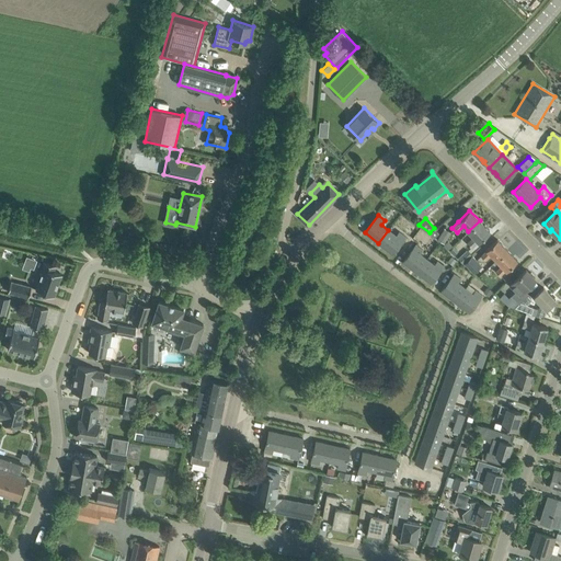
[(468,231),(473,237),(467,243),(471,248),(478,241),(479,242),(490,231),(480,220),(468,231)]
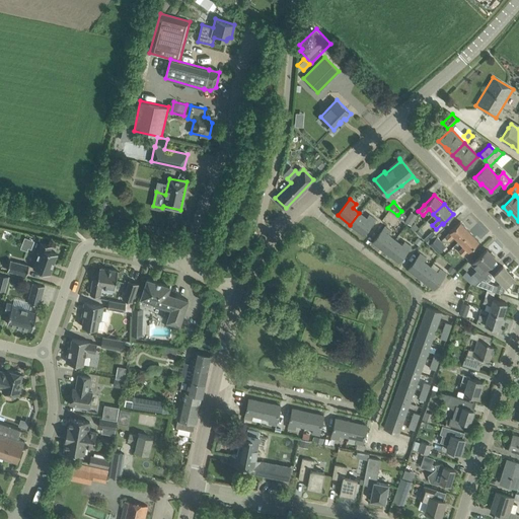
[(397,215),(401,220),(405,216),(401,211),(397,215)]
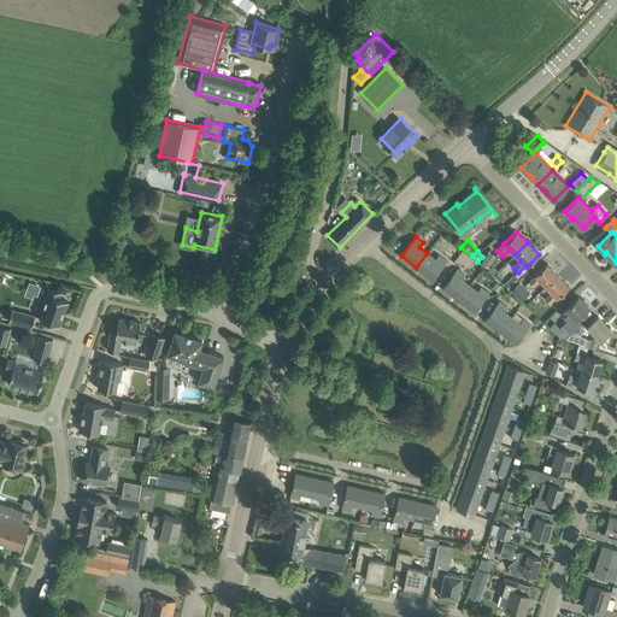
[(477,262),(488,268),(495,256),(489,251),(485,258),(482,257),(477,262)]
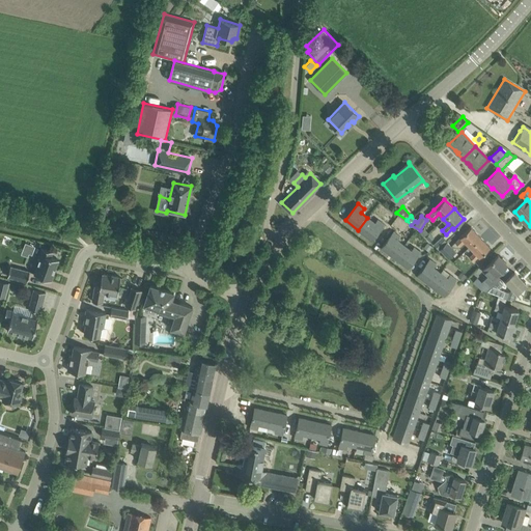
[(358,230),(371,240),(384,224),(378,219),(374,223),(367,218),(358,230)]
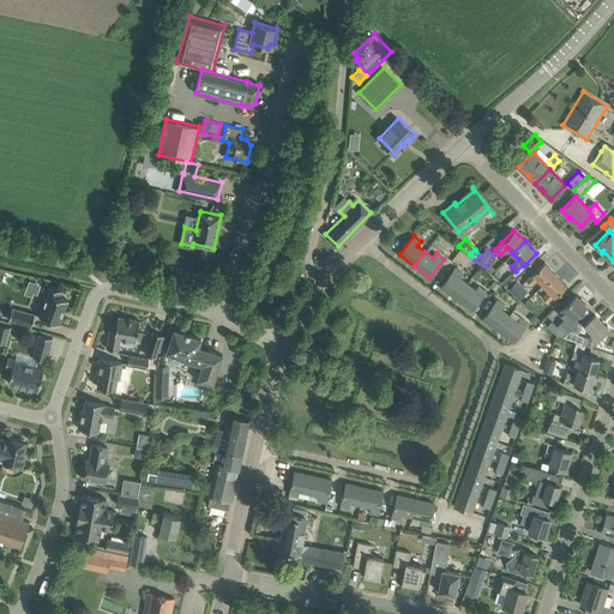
[(537,278),(543,284),(555,272),(545,262),(531,274),(533,274),(528,278),(533,283),(537,278)]
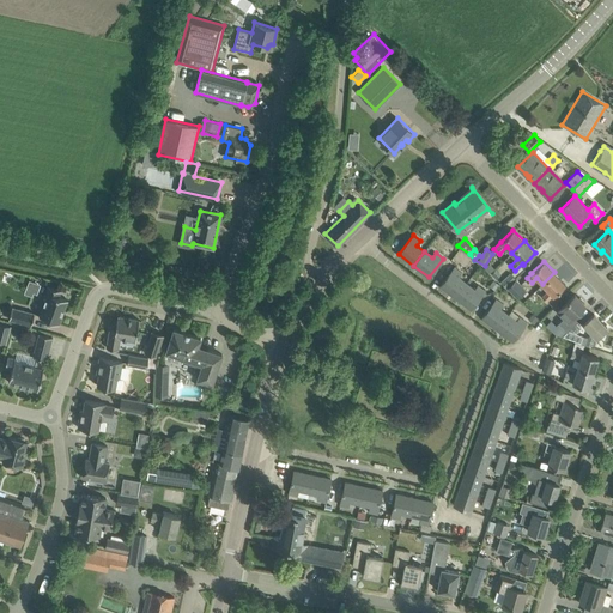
[(441,286),(455,297),(466,283),(459,277),(462,272),(455,267),(441,286)]
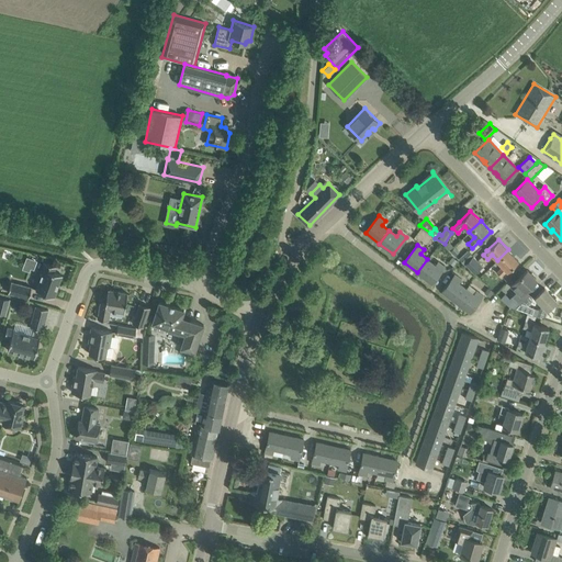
[(497,260),(503,266),(497,271),(501,276),(506,270),(507,271),(518,260),(508,249),(497,260)]
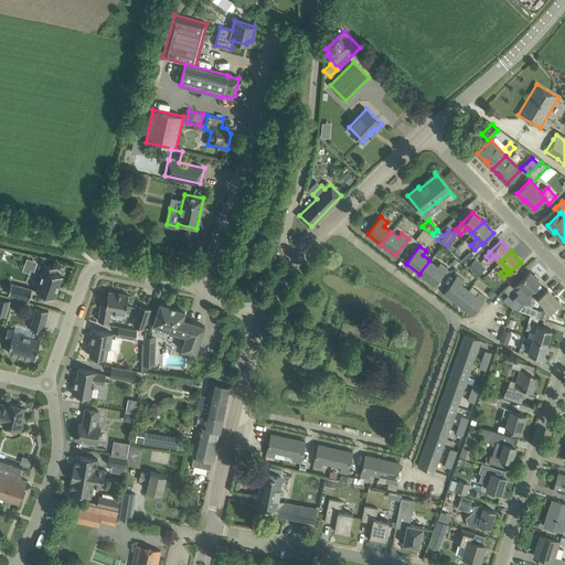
[(461,259),(466,265),(476,257),(470,252),(461,259)]
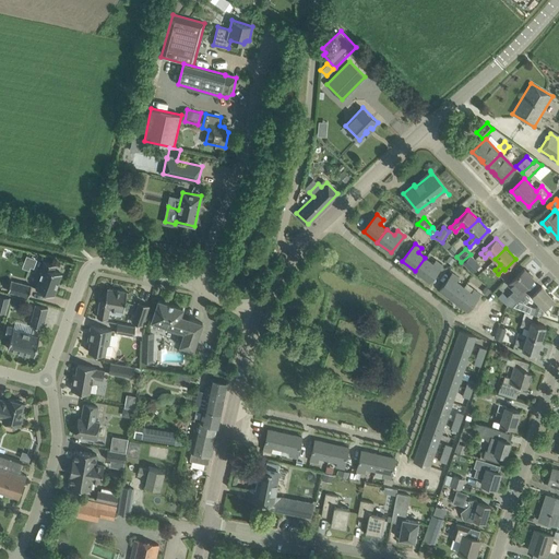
[(463,262),(472,272),(479,264),(471,254),(463,262)]
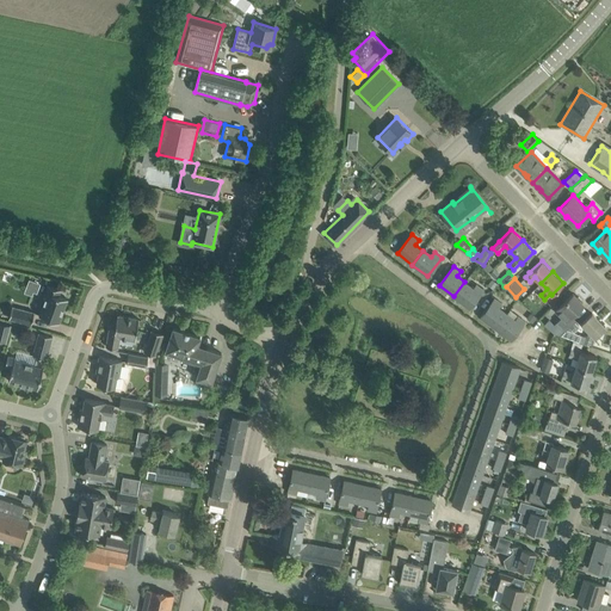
[(454,296),(469,308),(483,289),(476,283),(473,288),(464,282),(454,296)]
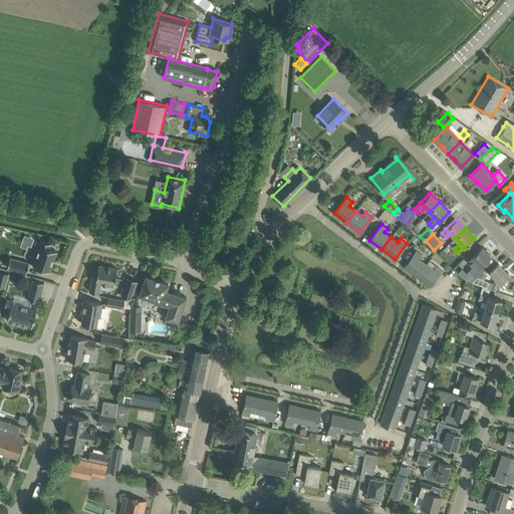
[(49,248),(51,243),(40,239),(37,249),(38,250),(33,265),(49,270),(56,250),(49,248)]
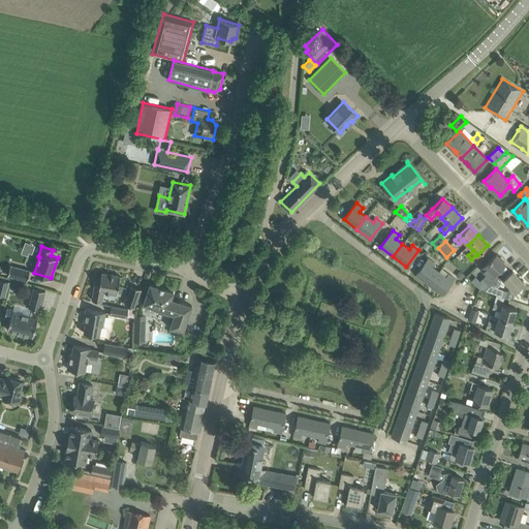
[(480,281),(475,285),(479,288),(486,289),(490,285),(491,284),(497,279),(497,278),(499,277),(495,273),(504,262),(504,261),(504,260),(501,256),(499,256),(496,253),(489,260),(480,269),(486,275),(483,278),(480,281)]
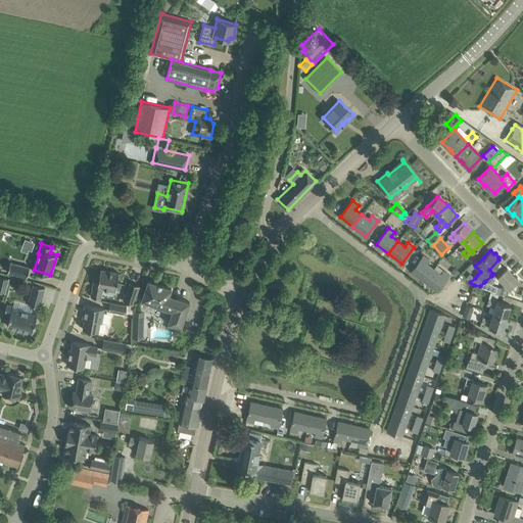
[(412,271),(424,281),(434,269),(427,264),(430,259),(424,254),(412,271)]
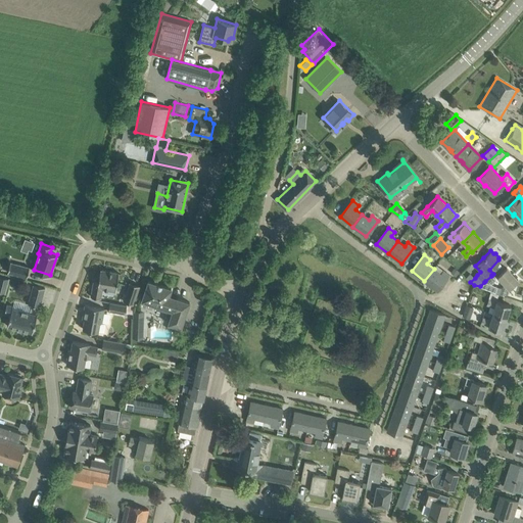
[(457,267),(461,272),(469,265),(464,259),(457,267)]
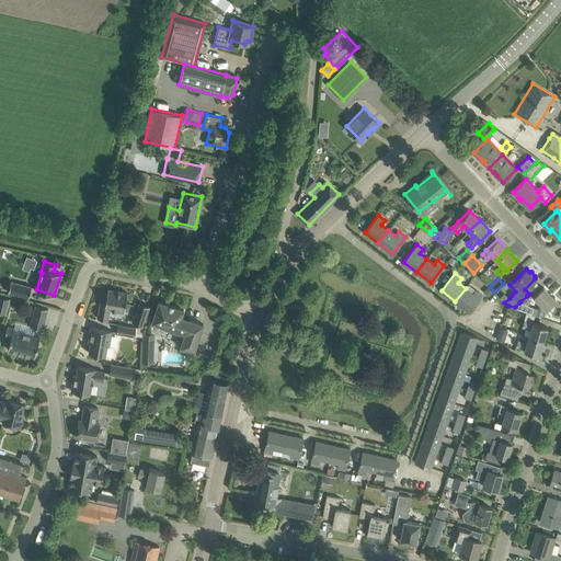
[(9,292),(29,297),(32,286),(11,281),(9,292)]
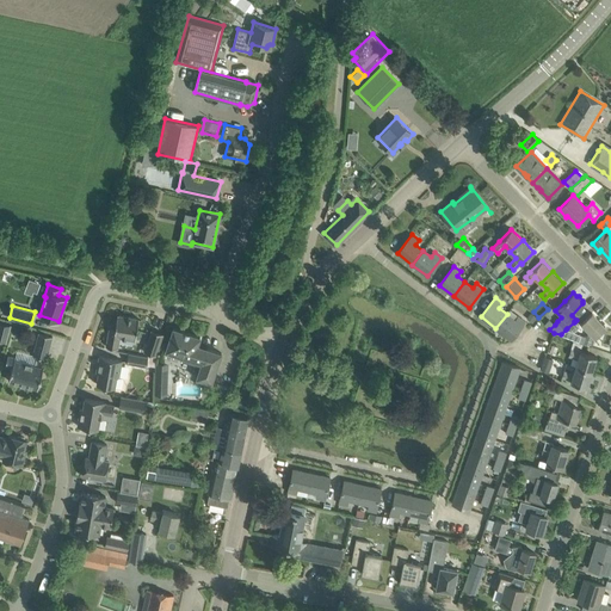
[(592,313),(581,323),(588,331),(584,344),(591,347),(594,337),(605,327),(592,313)]
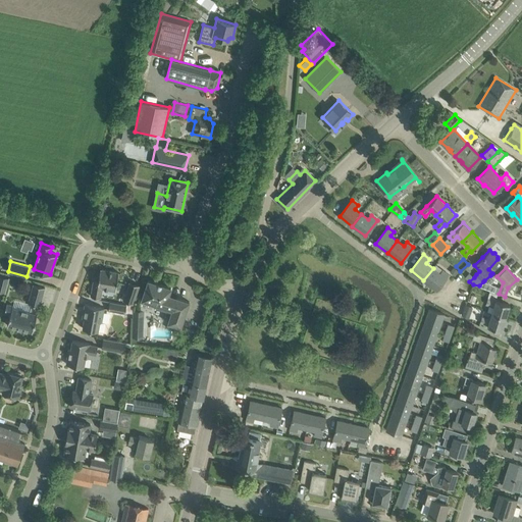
[(103,285),(116,288),(118,272),(101,268),(98,281),(93,280),(91,296),(101,297),(103,285)]
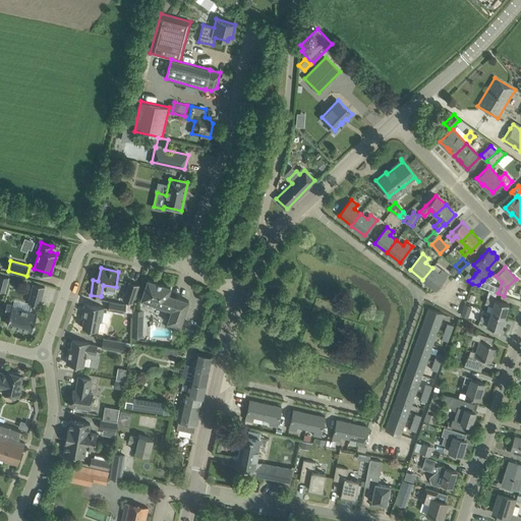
[(422,280),(436,289),(448,273),(442,269),(439,273),(432,268),(422,280)]
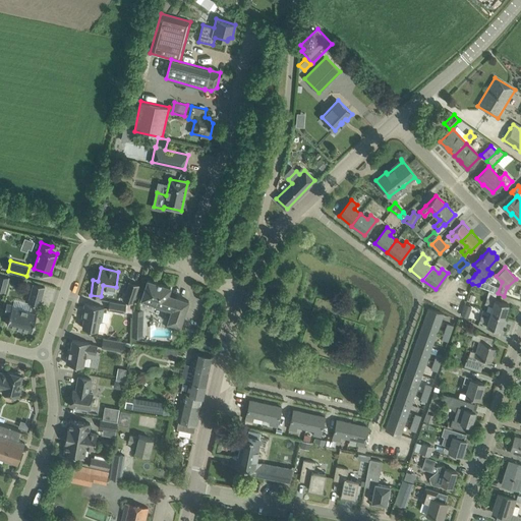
[(0,274),(0,290),(6,292),(10,277),(0,274)]
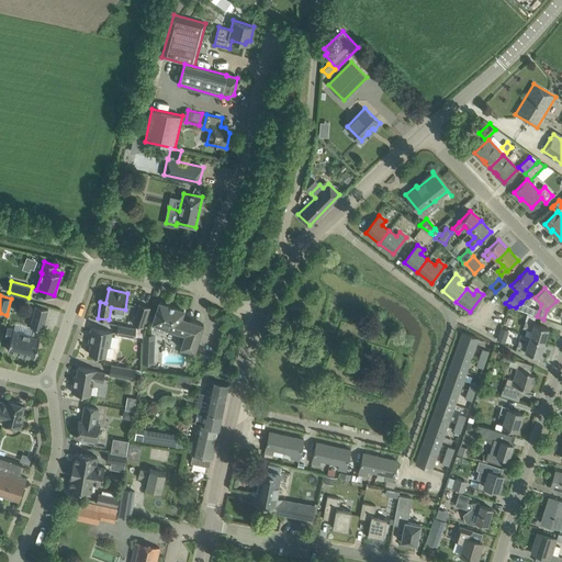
[(521,302),(516,307),(532,314),(534,307),(527,305),(532,300),(528,295),(528,296),(521,302)]
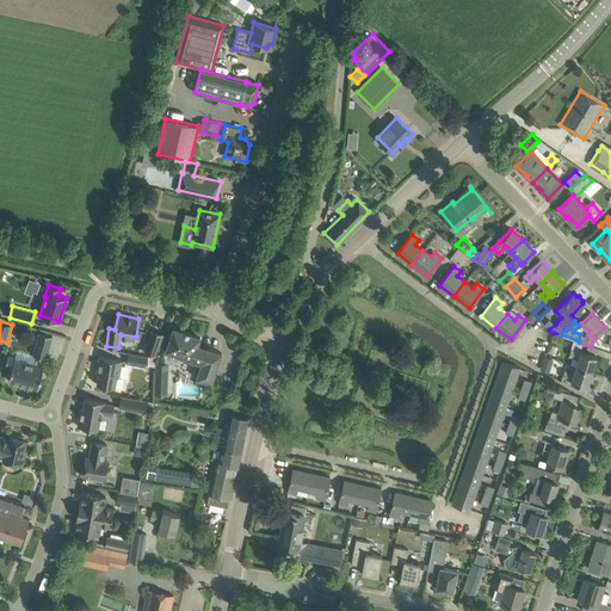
[(166,351),(183,356),(181,359),(201,365),(197,377),(211,382),(221,352),(207,347),(205,350),(197,347),(201,337),(173,327),(166,351)]
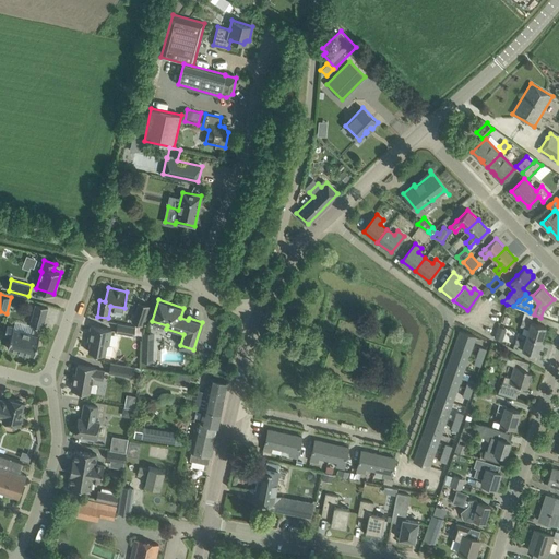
[(132,321),(143,324),(150,305),(139,301),(132,321)]
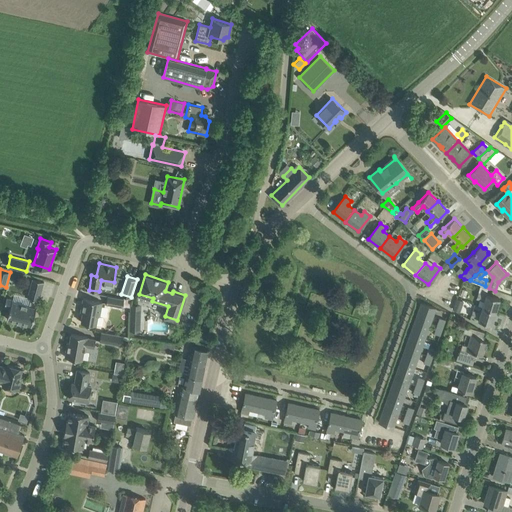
[(7,319),(31,325),(36,307),(35,307),(37,299),(39,300),(44,281),(33,278),(28,297),(31,298),(29,305),(13,301),(13,299),(7,297),(4,306),(10,307),(7,319)]
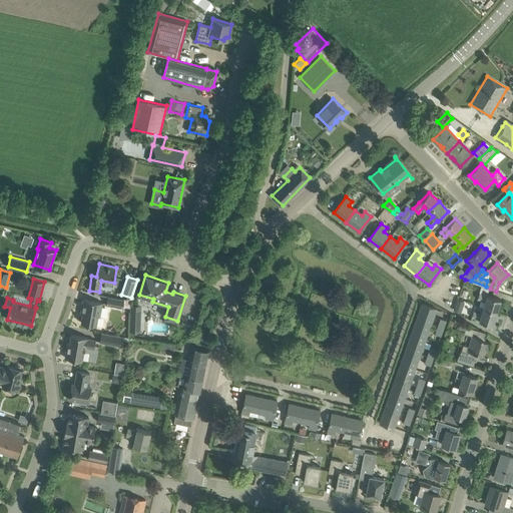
[(484,301),(482,308),(497,312),(501,299),(486,295),(486,296),(479,294),(477,299),(484,301)]
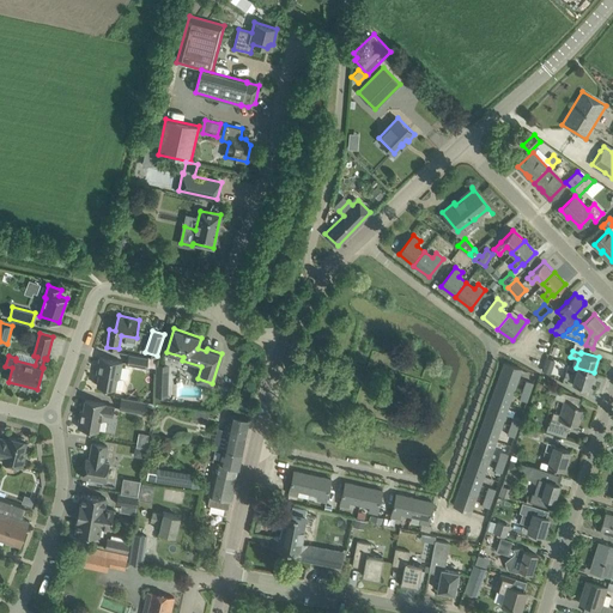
[(127,364),(146,368),(147,357),(128,353),(127,364)]
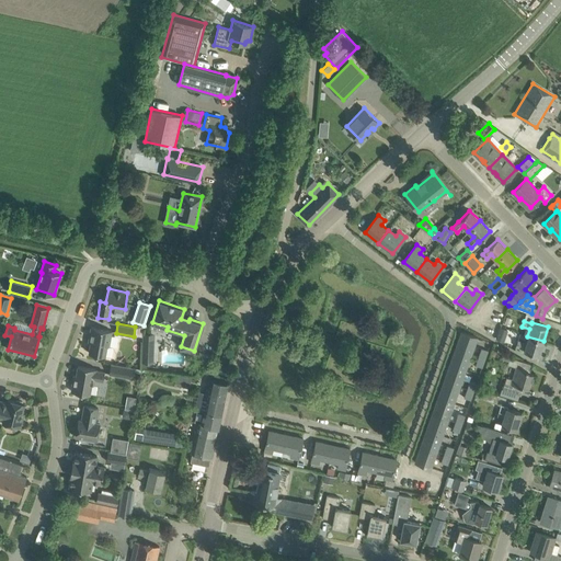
[(89,342),(91,342),(89,353),(105,355),(107,345),(109,346),(112,331),(91,327),(89,342)]
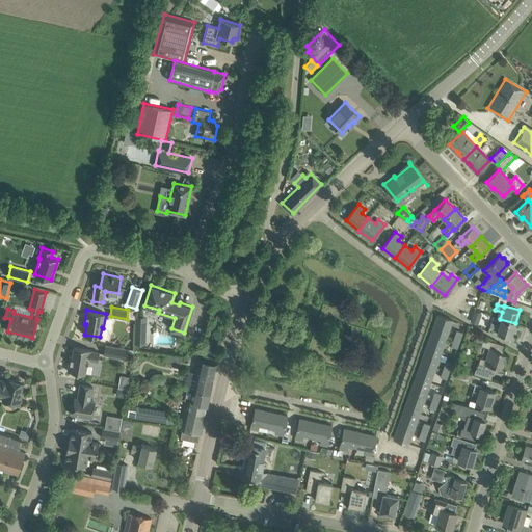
[(432,330),(447,336),(452,320),(437,315),(432,330)]
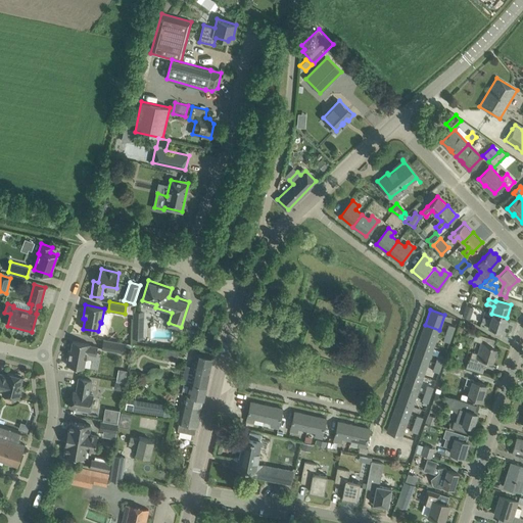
[(464,310),(462,316),(470,319),(472,313),(464,310)]
